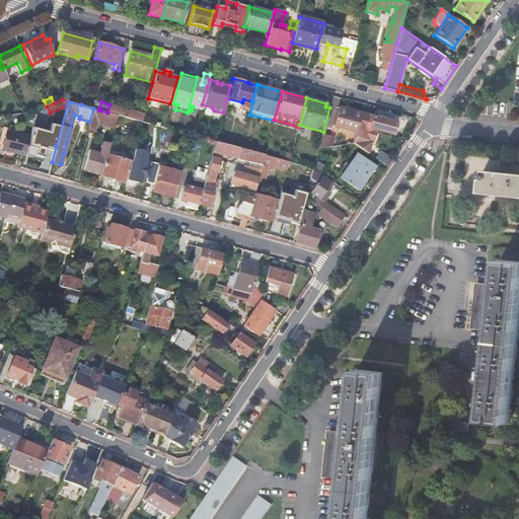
[(109,104),(107,113),(118,115),(142,122),(143,118),(144,114),(109,104)]
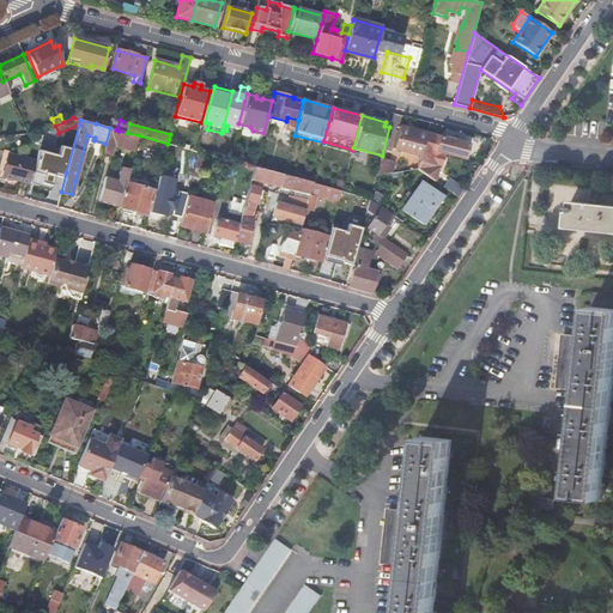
[(250,133),(262,135),(263,133),(253,131),(250,127),(238,123),(238,127),(248,129),(250,133)]
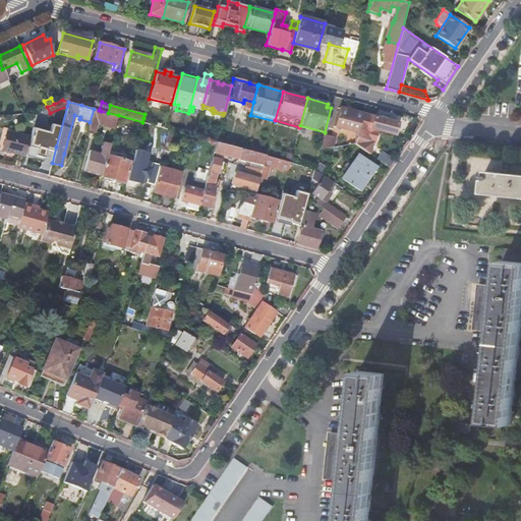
[(347,127),(358,130),(362,114),(339,108),(334,126),(347,129),(347,127)]
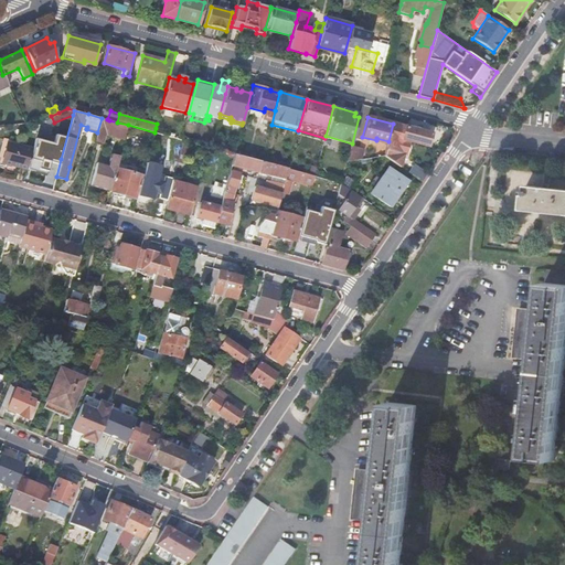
[(107,119),(102,118),(97,132),(95,142),(103,145),(106,135),(109,120),(107,119)]
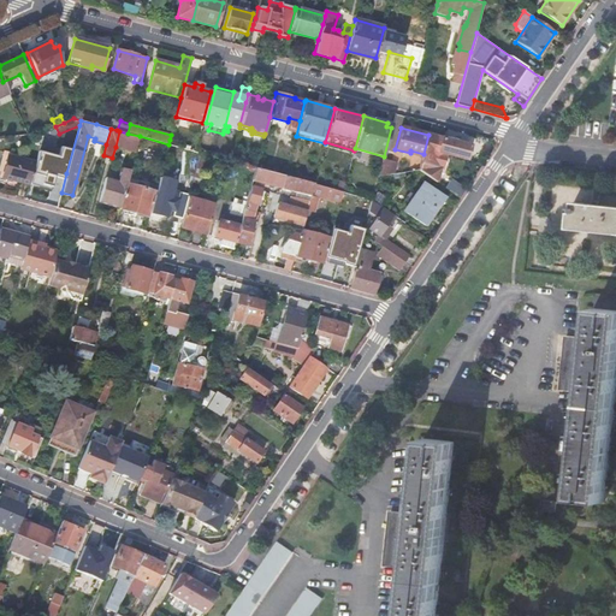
[(128,134),(119,131),(116,147),(135,152),(140,136),(128,134)]
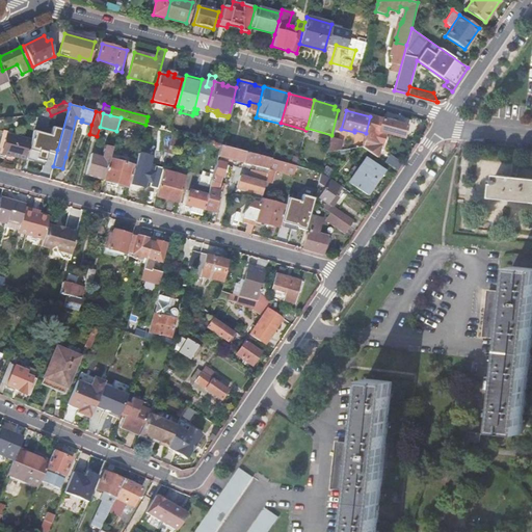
[(173,113),(169,126),(176,128),(179,115),(173,113)]
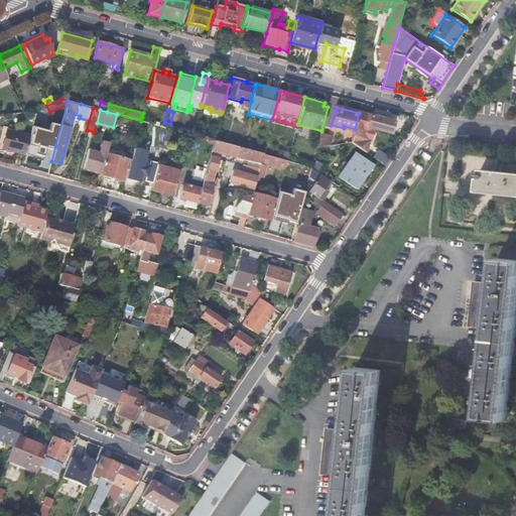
[(32,113),(0,115),(0,131),(1,127),(1,125),(13,123),(13,126),(17,125),(16,123),(33,121),(32,113)]
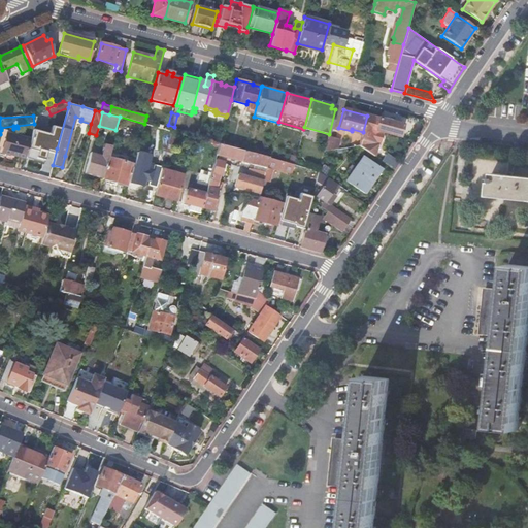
[(363,132),(359,146),(374,156),(376,144),(378,145),(382,132),(375,131),(378,119),(367,116),(363,132)]
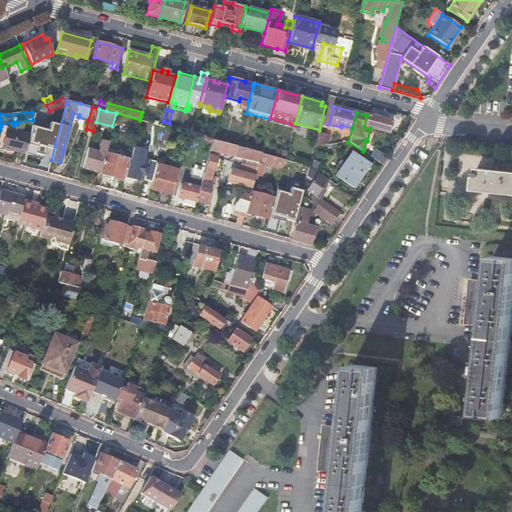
[(390,121),(368,115),(367,115),(364,127),(370,128),(387,133),(390,121)]
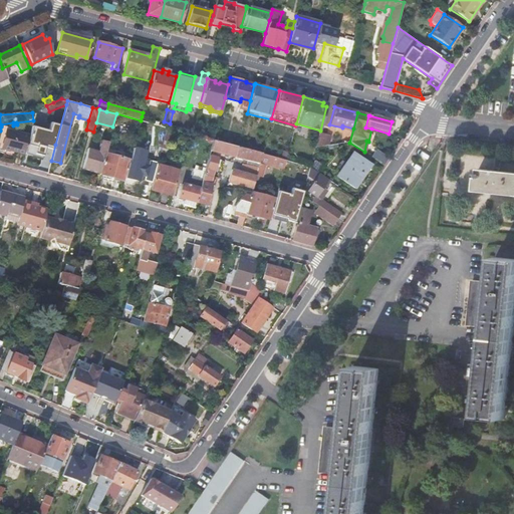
[(189,124),(186,133),(189,134),(193,135),(195,125),(189,124)]
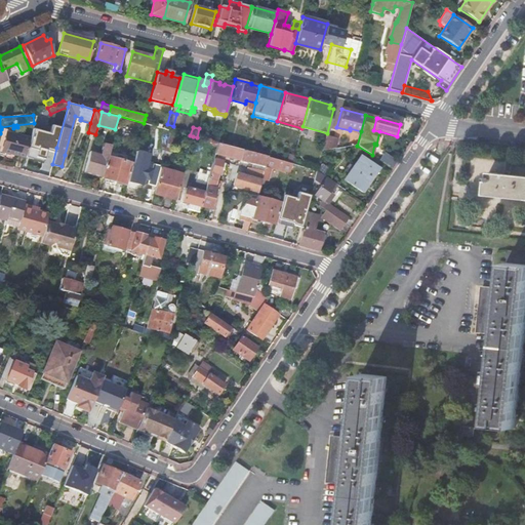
[(175,132),(170,130),(163,155),(169,157),(175,132)]
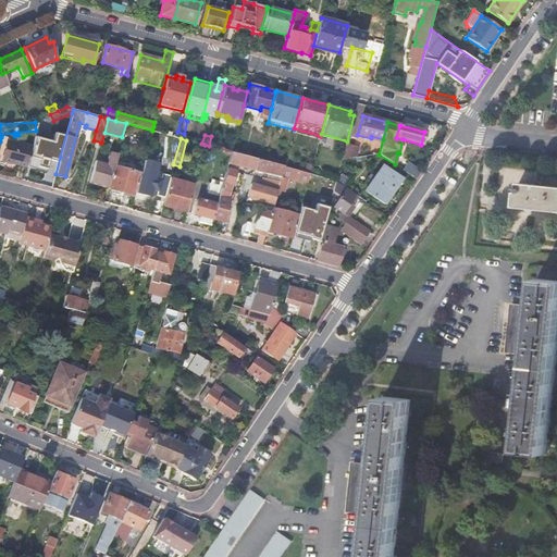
[(2,160),(26,166),(32,147),(8,140),(2,160)]
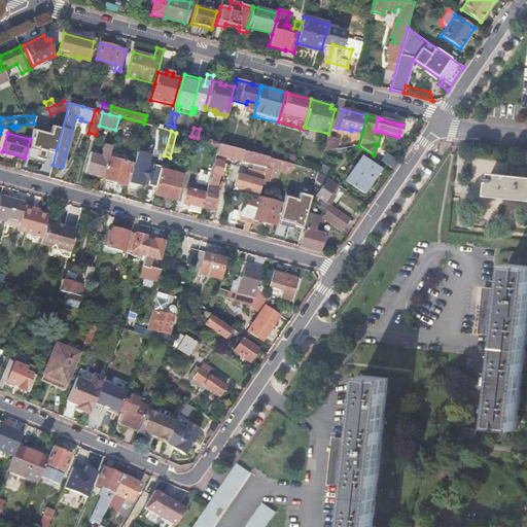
[(339,139),(327,136),(323,151),(337,149),(339,139)]
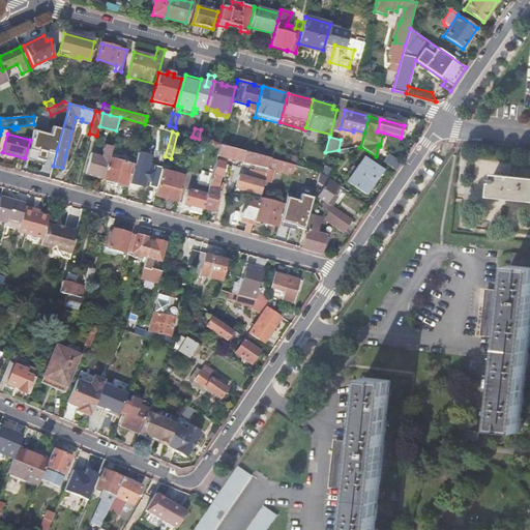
[(36,162),(53,166),(57,149),(40,145),(36,162)]
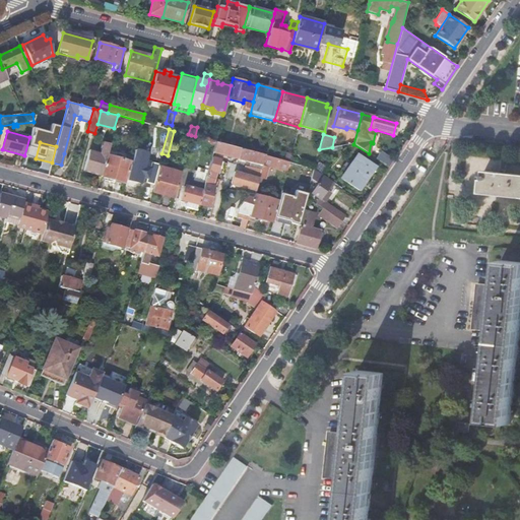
[(104,158),(106,159),(107,155),(110,144),(104,142),(100,156),(96,156),(98,153),(89,151),(84,170),(100,174),(104,158)]
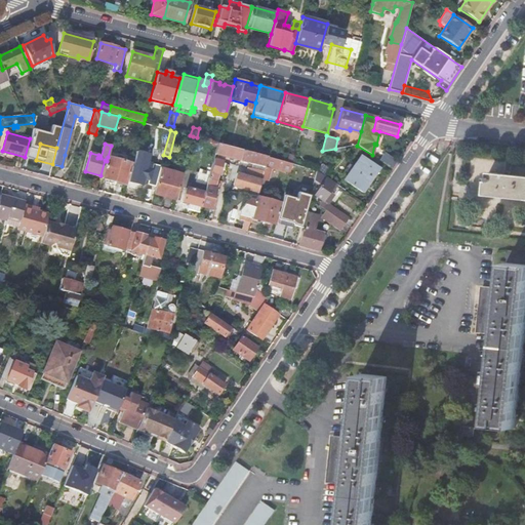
[(242,151),(217,144),(215,155),(239,161),(239,162),(260,166),(265,167),(268,157),(260,155),(252,153),(242,151)]
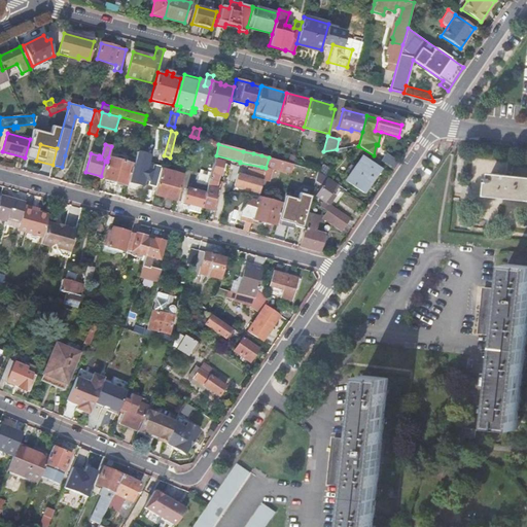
[(288,149),(285,161),(292,163),(295,151),(288,149)]
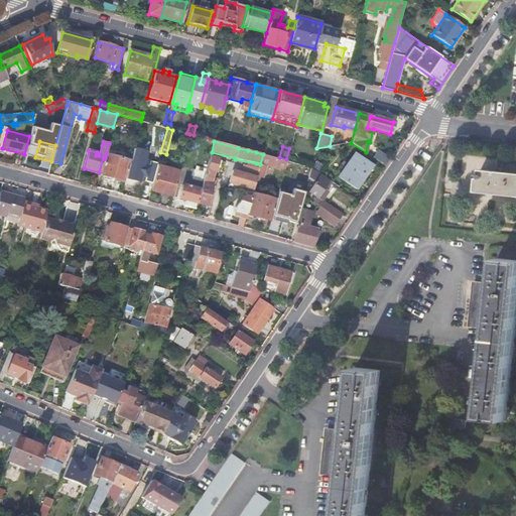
[(129,163),(125,178),(139,181),(146,152),(135,149),(130,164),(129,163)]
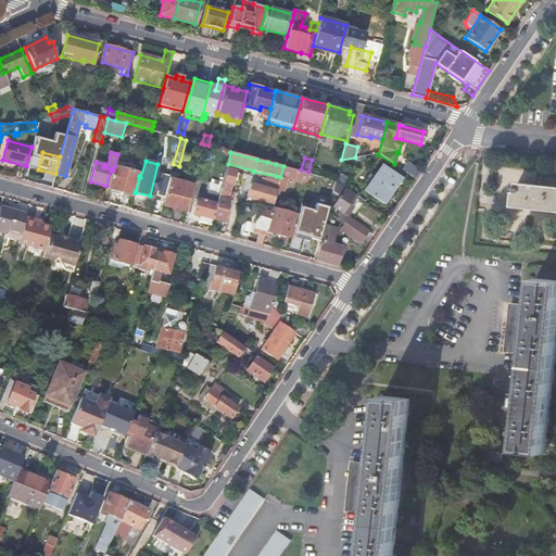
[(383,165),(365,191),(384,204),(402,178),(383,165)]
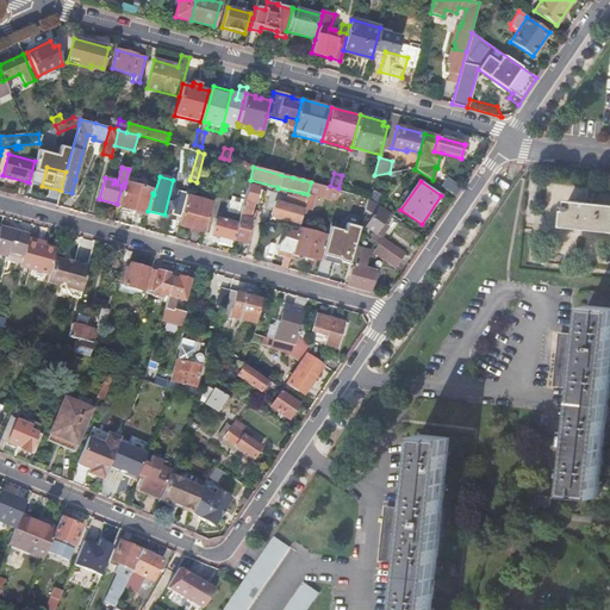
[(449,181),(443,188),(455,197),(461,188),(449,181)]
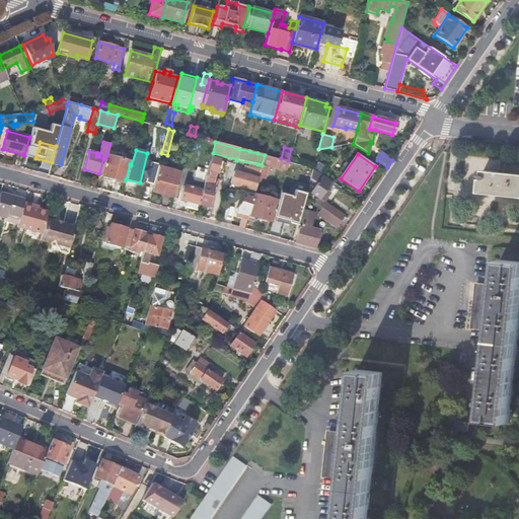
[(105,159),(100,176),(126,182),(126,179),(130,164),(131,161),(106,155),(105,159)]
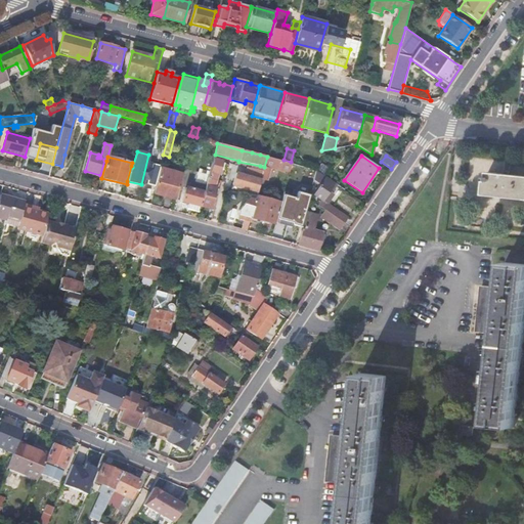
[(205,190),(201,207),(210,209),(213,197),(211,195),(216,175),(217,175),(221,161),(218,160),(218,159),(214,157),(208,179),(206,186),(205,190)]
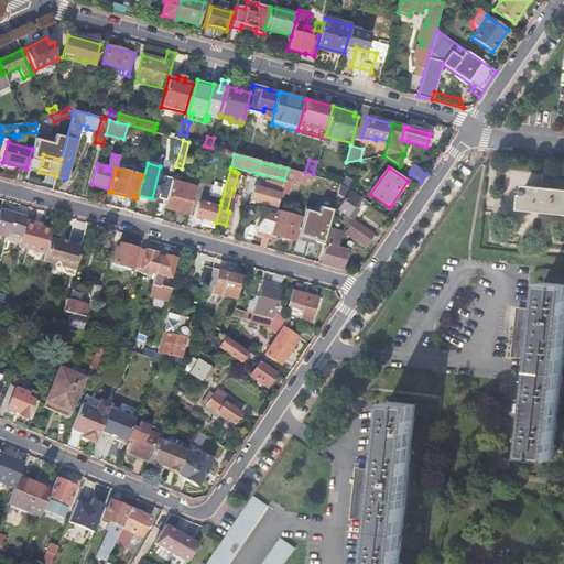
[(314,176),(288,169),(284,180),(282,187),(290,190),(291,182),(311,187),(312,183),(314,176)]
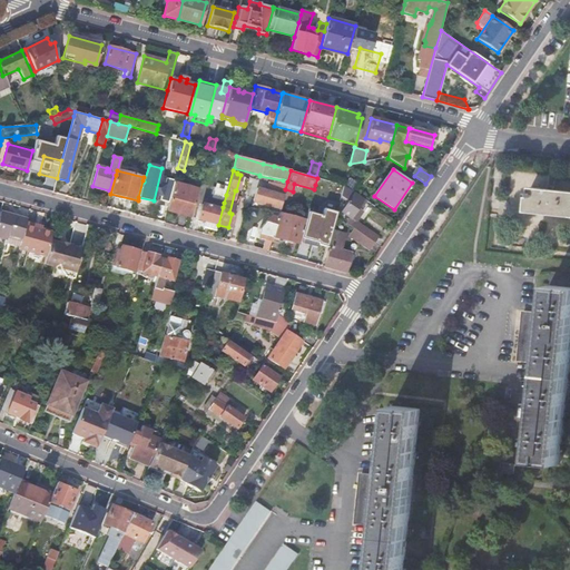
[(322,170),(320,177),(327,179),(328,173),(322,170)]
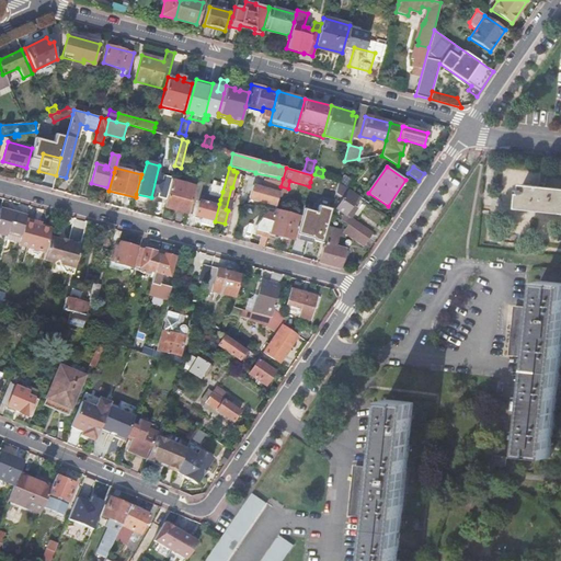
[(344,175),(339,183),(354,193),(359,185),(344,175)]
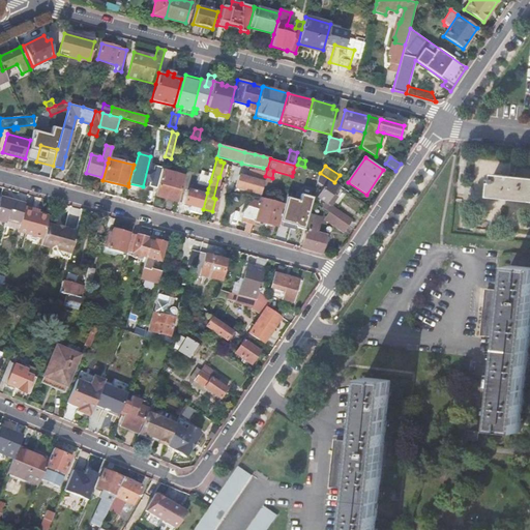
[(162,170),(154,196),(177,202),(184,177),(162,170)]
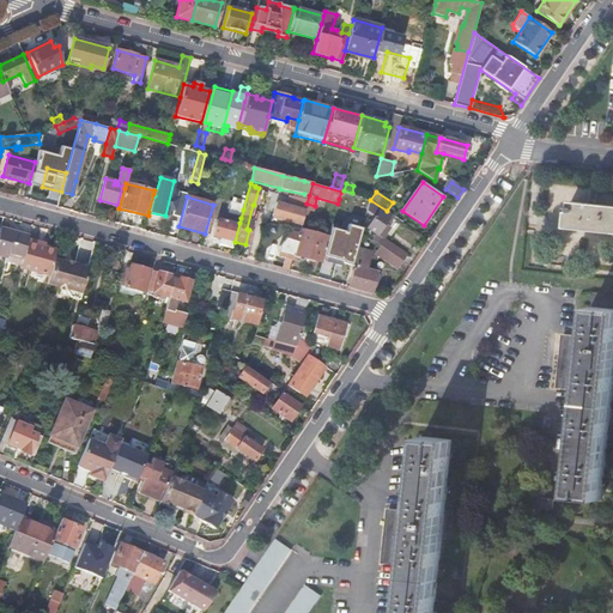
[(184,202),(176,200),(171,214),(181,217),(184,202)]
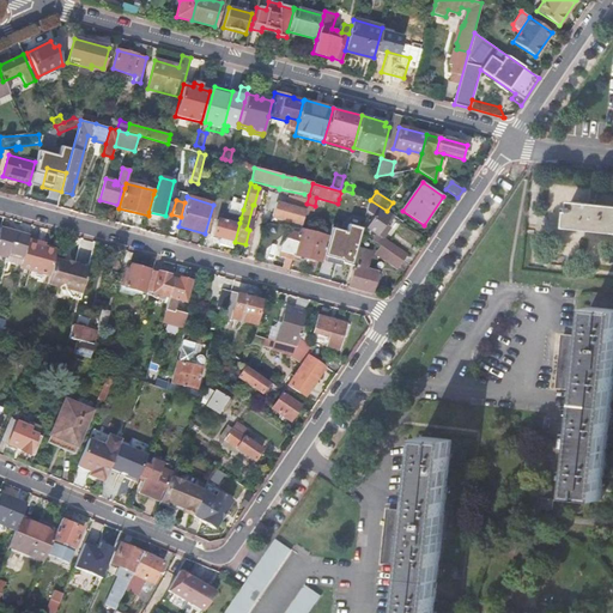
[(278,256),(291,260),(293,255),(299,230),(302,220),(305,211),(301,210),(298,208),(299,206),(287,202),(286,206),(280,204),(280,201),(275,200),(272,217),(295,224),(292,234),(291,232),(279,247),(278,256)]
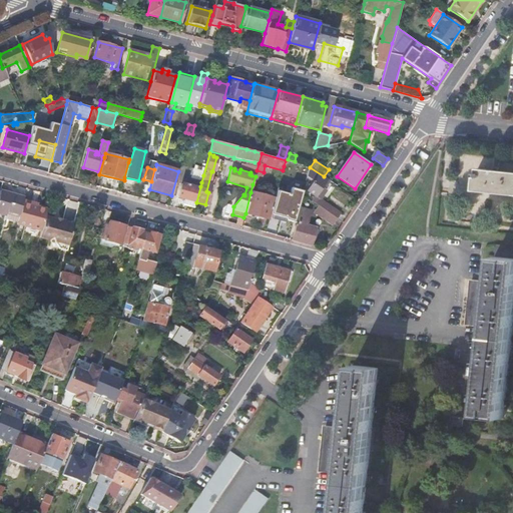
[(324,176),(310,167),(308,176),(315,182),(309,191),(317,196),(321,199),(328,190),(325,188),(330,180),(324,176)]
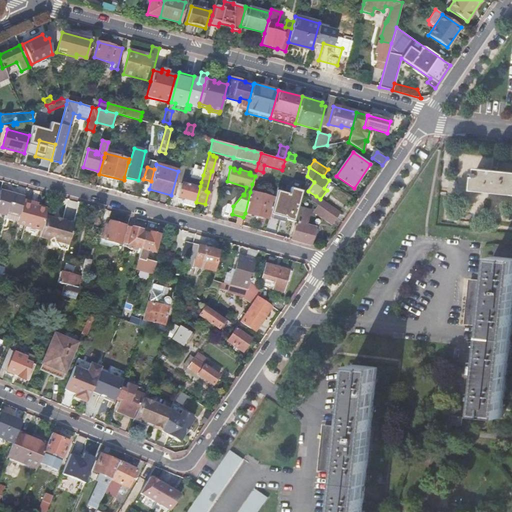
[(511,172),(478,169),(478,173),(474,173),(474,177),(475,177),(474,191),(511,194),(511,172)]
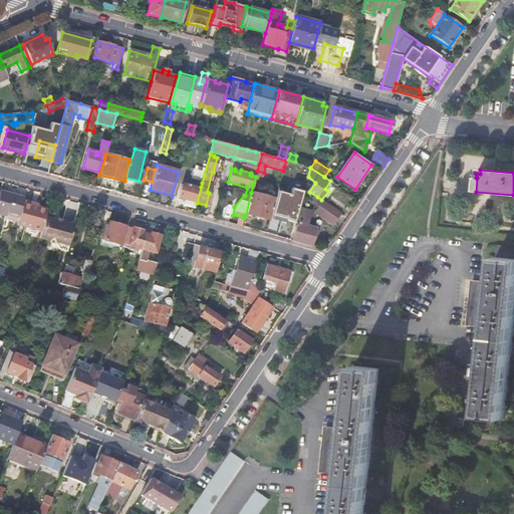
[(256,177),(253,185),(263,187),(264,182),(266,183),(268,175),(264,173),(257,171),(256,177)]
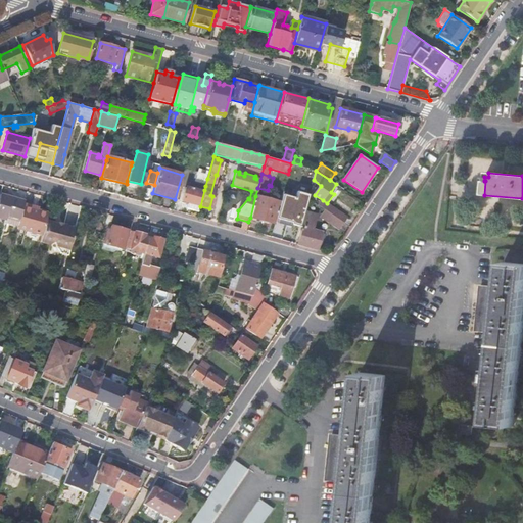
[(194,183),(205,186),(207,179),(196,176),(194,183)]
